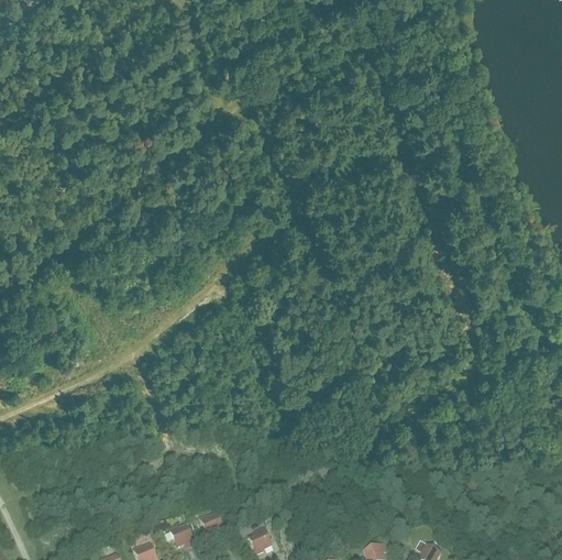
[(224,531),(217,513),(208,516),(208,515),(201,517),(208,535),(209,535),(208,534),(211,533),(211,534),(213,533),(213,531),(216,530),(217,535),(224,531)]
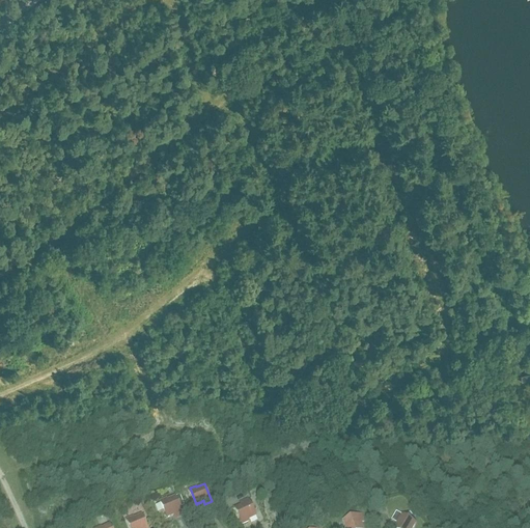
[(183,511),(178,502),(184,500),(180,492),(168,498),(167,496),(161,499),(167,515),(168,515),(170,512),(170,513),(172,512),(174,511),(176,515),(183,511)]
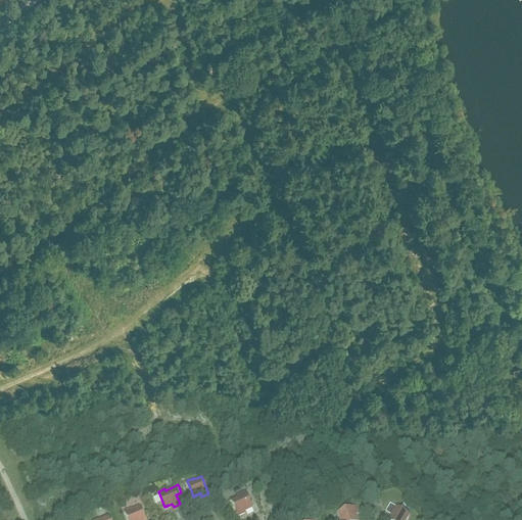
[(232,498),(239,514),(245,511),(245,509),(252,506),(244,488),(237,491),(239,495),(237,497),(237,495),(235,497),(233,499),(232,498)]
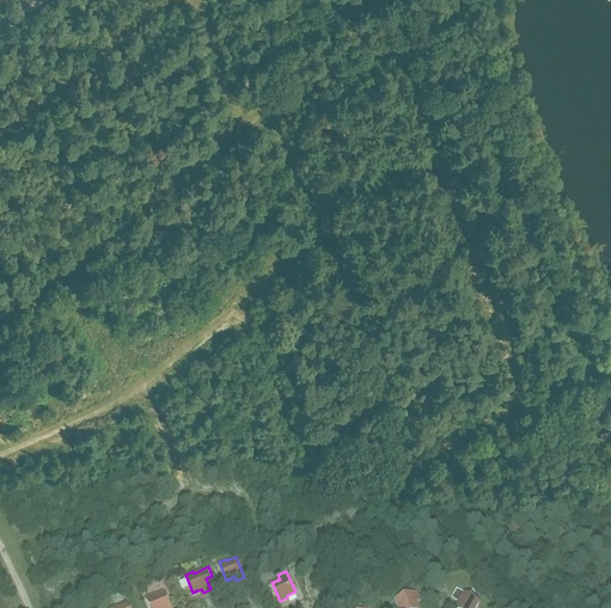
[(474,607),(481,599),(459,587),(454,593),(460,596),(460,597),(456,606),(460,607),(474,607)]
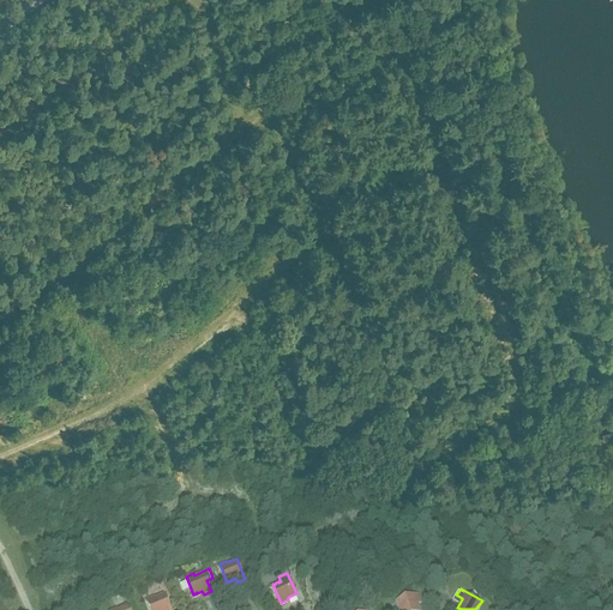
[(418,609),(422,609),(421,608),(421,609),(420,605),(421,605),(420,603),(419,603),(419,601),(422,599),(419,591),(398,598),(402,608),(401,608),(401,609),(418,609)]
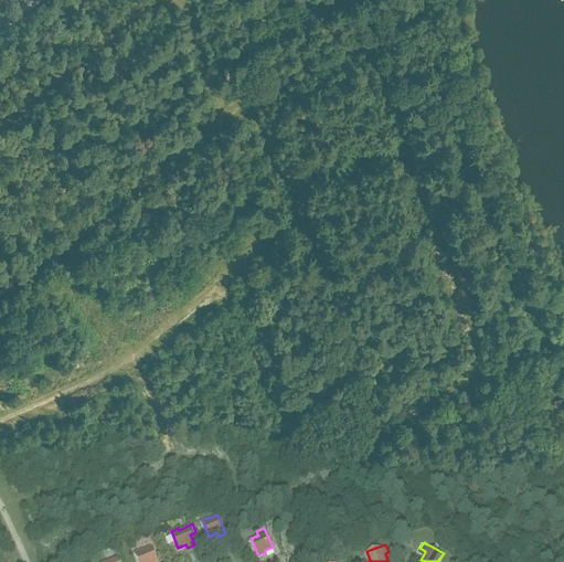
[(158,561),(151,545),(142,549),(142,548),(135,550),(139,561),(158,561)]
